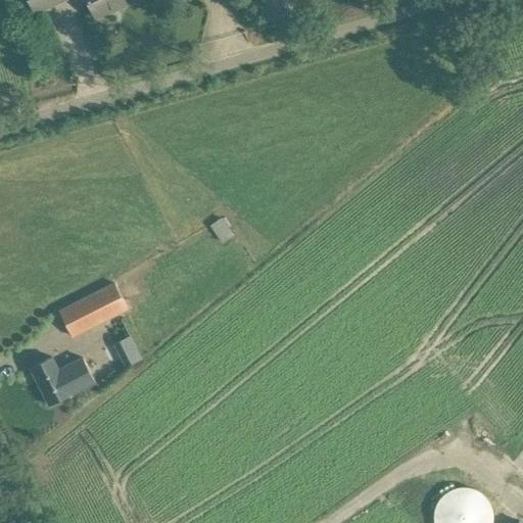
[(30,0),(36,12),(62,0),(30,0)]
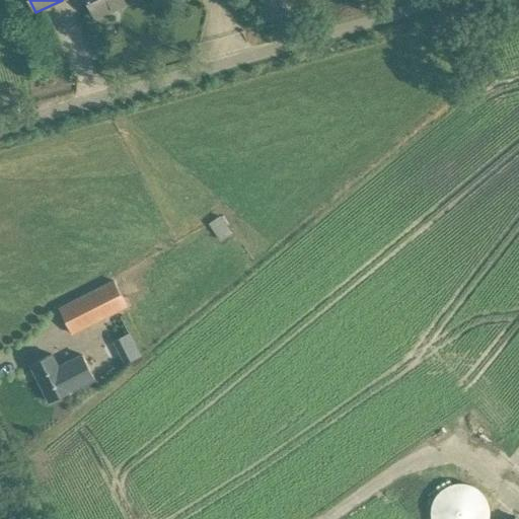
[(87,0),(95,17),(134,0),(87,0)]
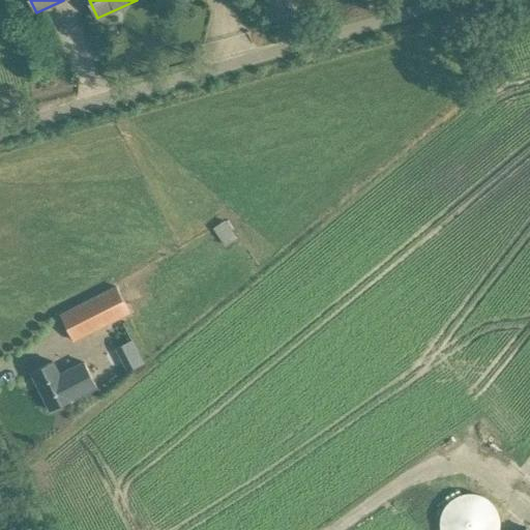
[(225,221),(213,229),(227,246),(238,238),(225,221)]
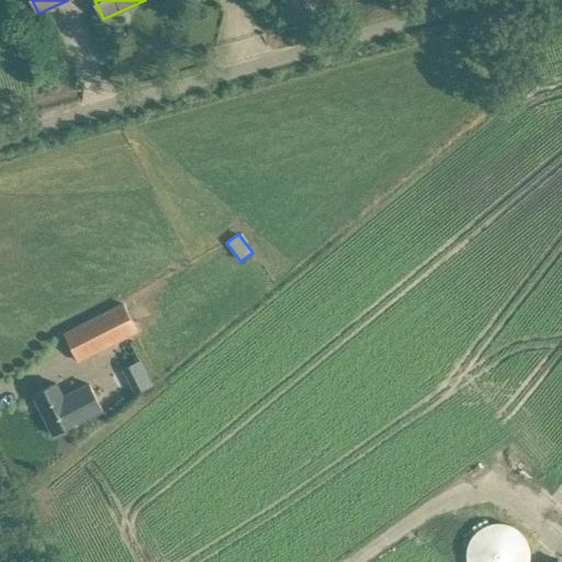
[(124,304),(65,334),(79,362),(138,333),(124,304)]
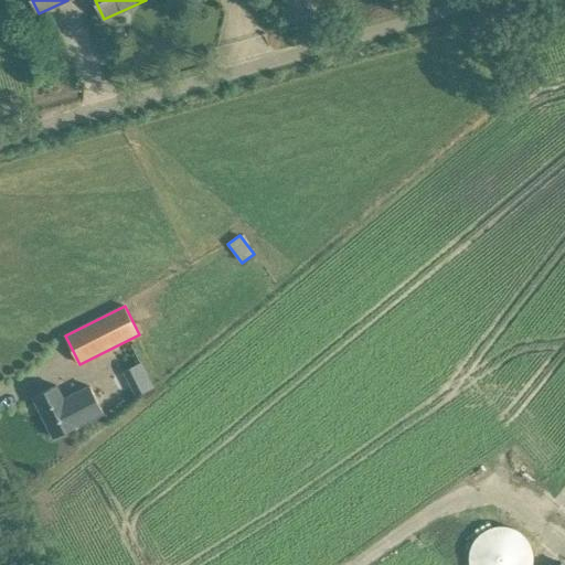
[(138,396),(158,387),(147,361),(126,370),(138,396)]
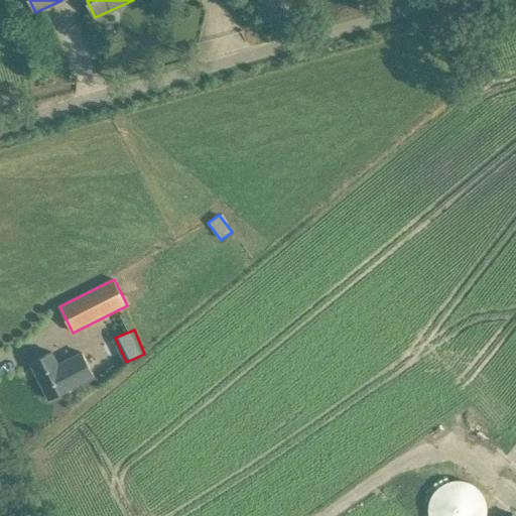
[(51,352),(48,353),(31,362),(49,399),(76,386),(95,376),(83,352),(63,362),(58,365),(51,352)]
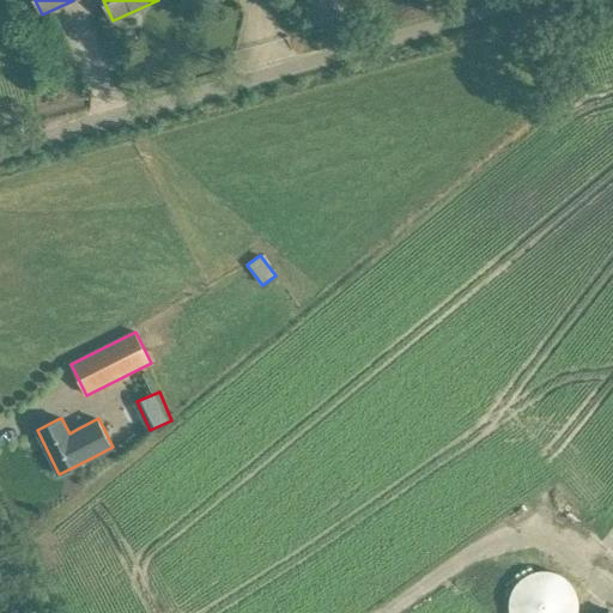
[(545,571),(539,571),(533,574),(527,576),(522,580),(519,583),(515,588),(513,594),(510,600),(510,606),(510,611),(510,612),(577,612),(578,611),(578,605),(578,600),(577,594),(574,588),(571,583),(566,580),(562,576),(556,574),(551,571),(545,571)]
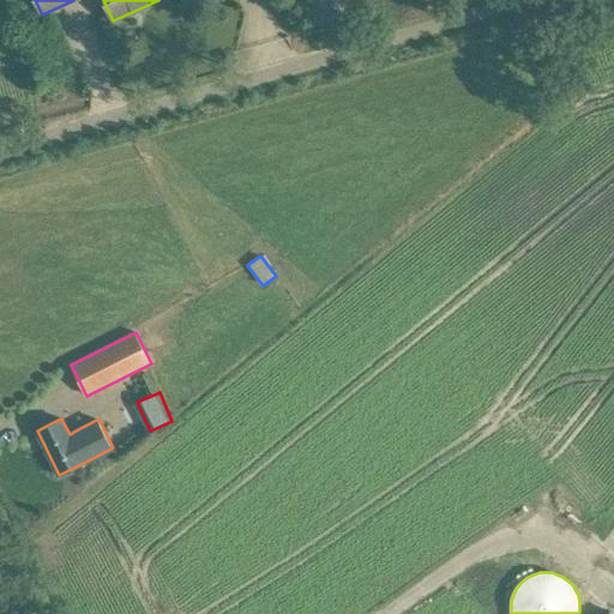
All buildings are outlined.
